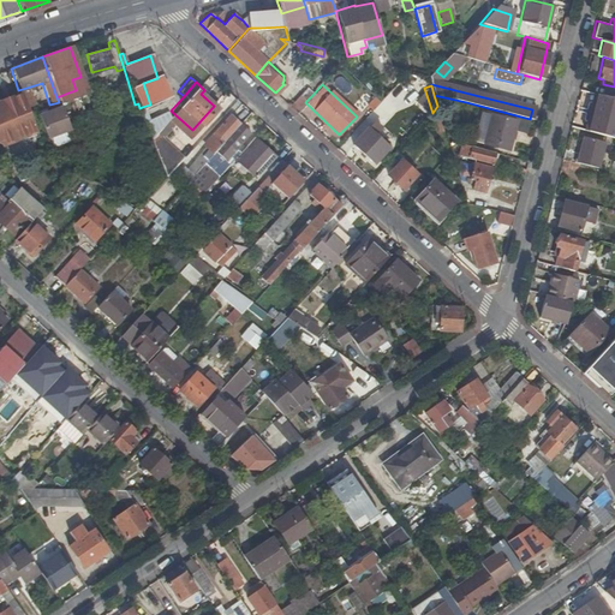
[(30,100),(27,88),(18,90),(21,95),(23,101),(30,100)]
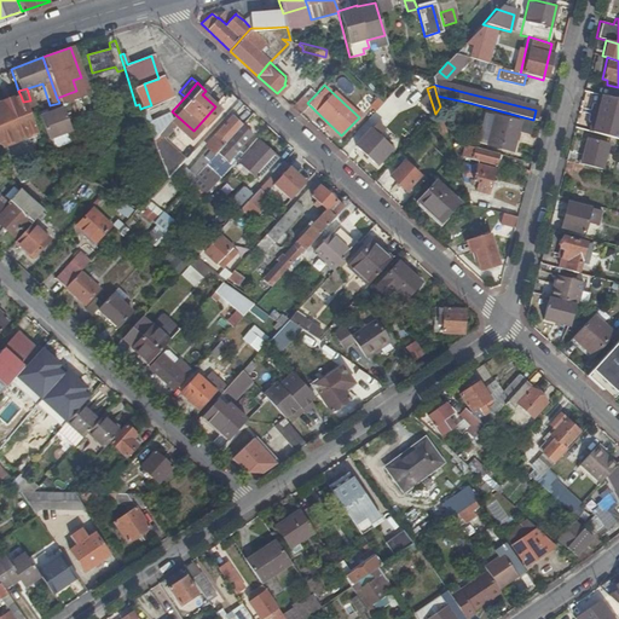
[(307,103),(308,102),(304,97),(295,90),(284,100),(299,114),(307,103)]
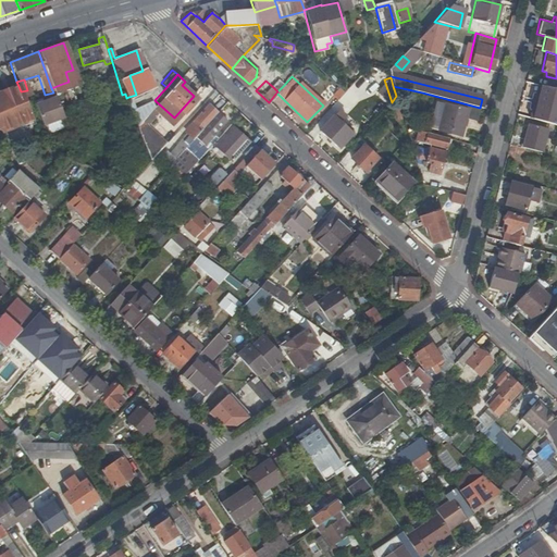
[(277,91),(284,85),(280,81),(273,87),(277,91)]
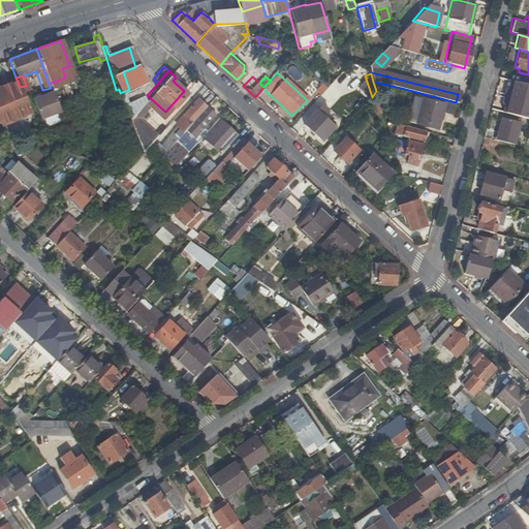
[(65,78),(59,80),(63,92),(69,90),(65,78)]
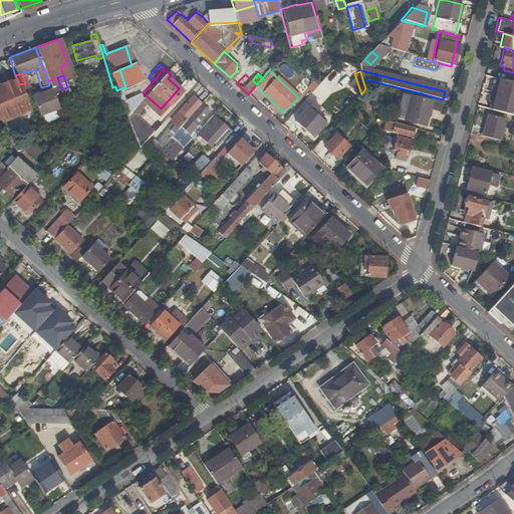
[(513,81),(497,78),(489,108),(513,114),(513,81)]
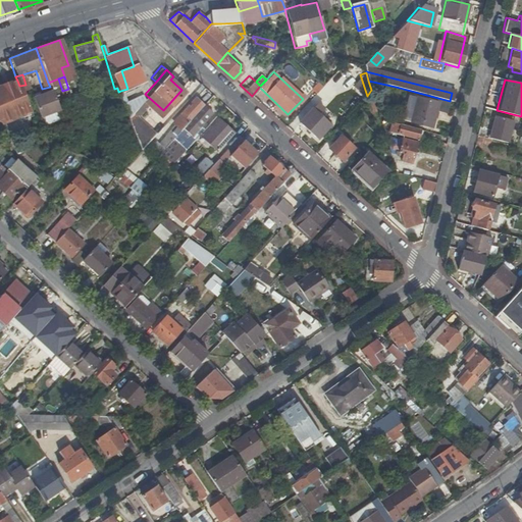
[(17,81),(0,87),(0,123),(30,112),(22,94),(19,86),(17,81)]
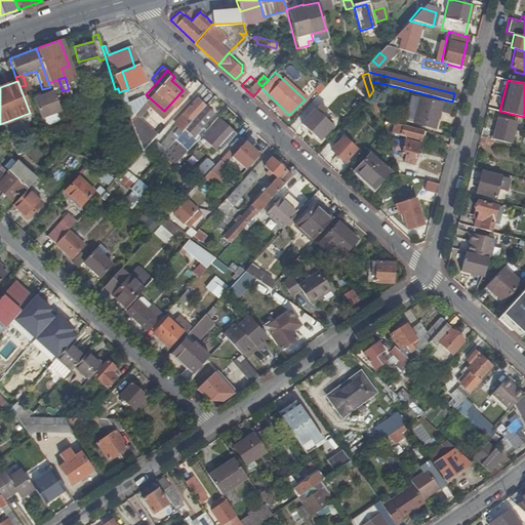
[(322,87),(318,84),(312,90),(316,94),(318,92),(322,87)]
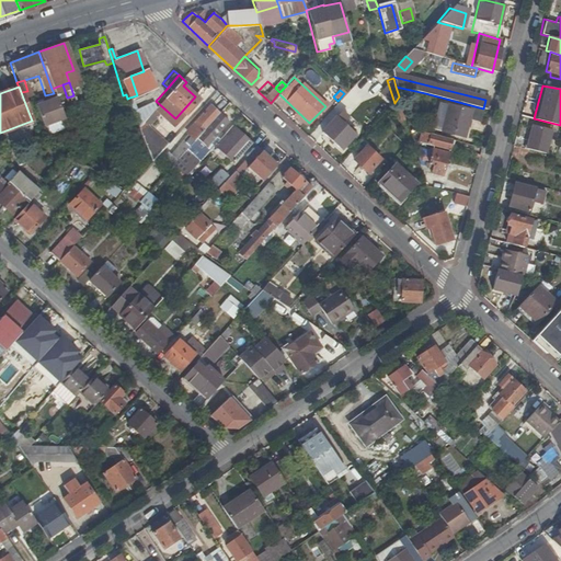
[(133,109),(129,98),(127,99),(126,94),(123,95),(128,111),(133,109)]
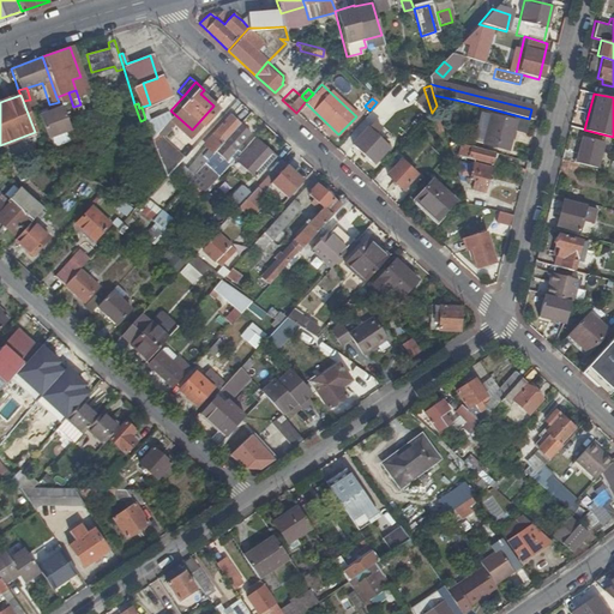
[(46,114),(36,116),(44,140),(68,131),(66,125),(64,118),(59,104),(50,108),(52,112),(46,114)]
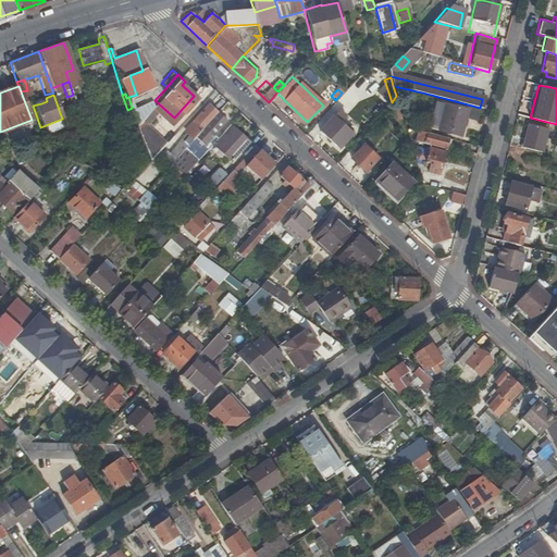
[(396,96),(392,102),(399,130),(406,126),(405,124),(403,115),(396,96)]
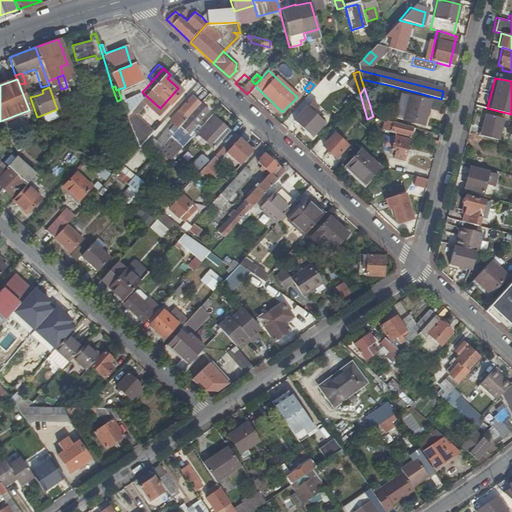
[(308,92),(288,114),(306,131),(321,114),(313,107),(309,103),(316,95),(310,90),(308,92)]
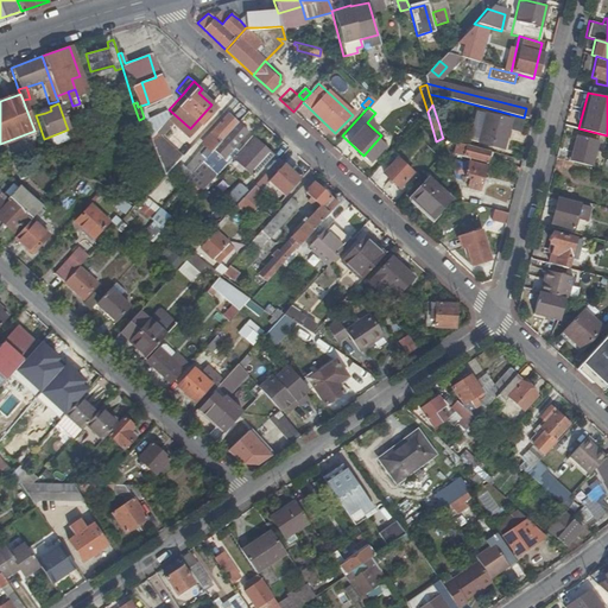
[(164,115),(160,108),(144,118),(139,120),(145,137),(153,126),(164,115)]
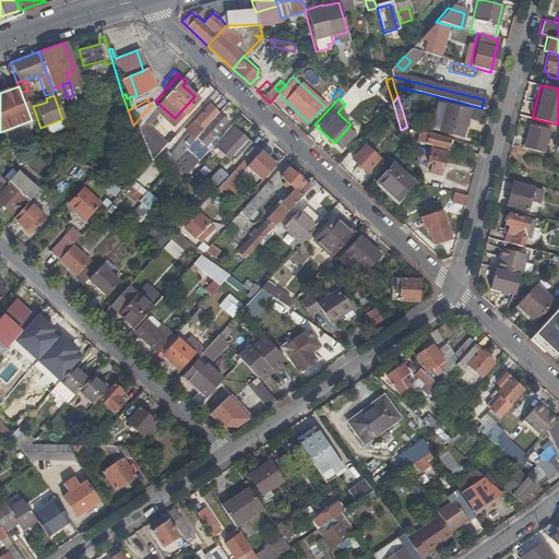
[(190,137),(214,109),(205,102),(191,117),(193,119),(183,130),(190,137)]
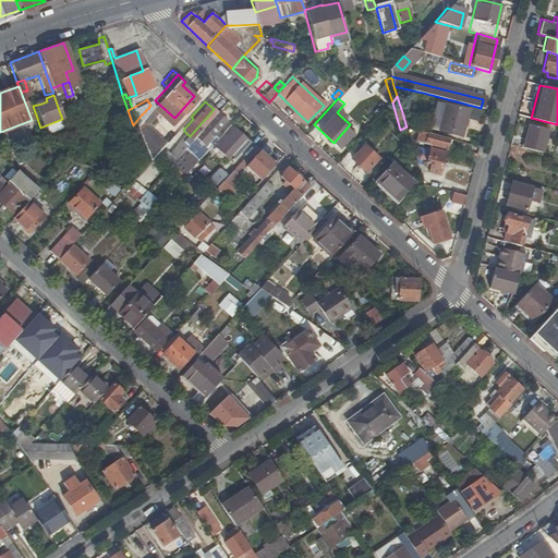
[(435,101),(428,128),(460,135),(466,109),(466,108),(435,101)]
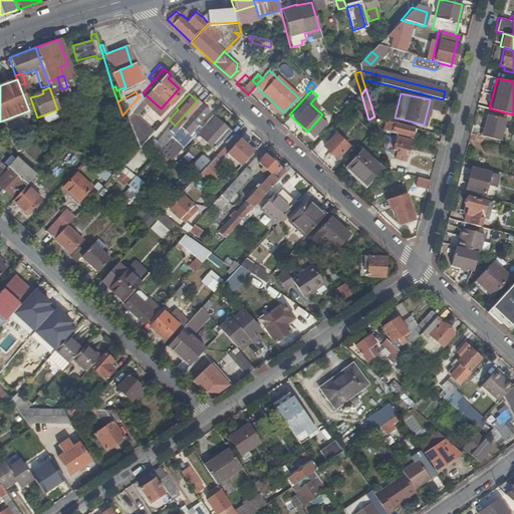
[(322,99),(317,95),(310,103),(314,107),(322,99)]
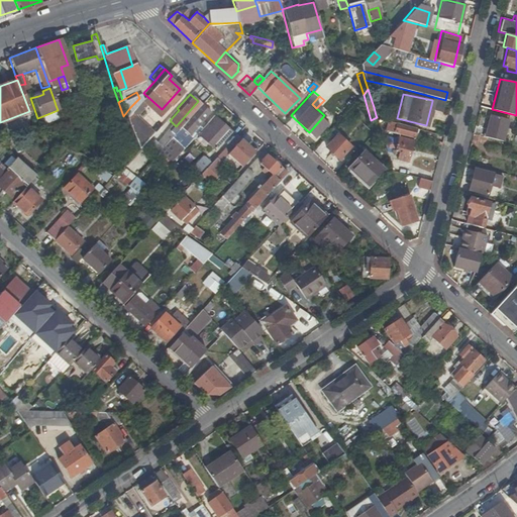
[(77,97),(71,99),(75,110),(81,108),(77,97)]
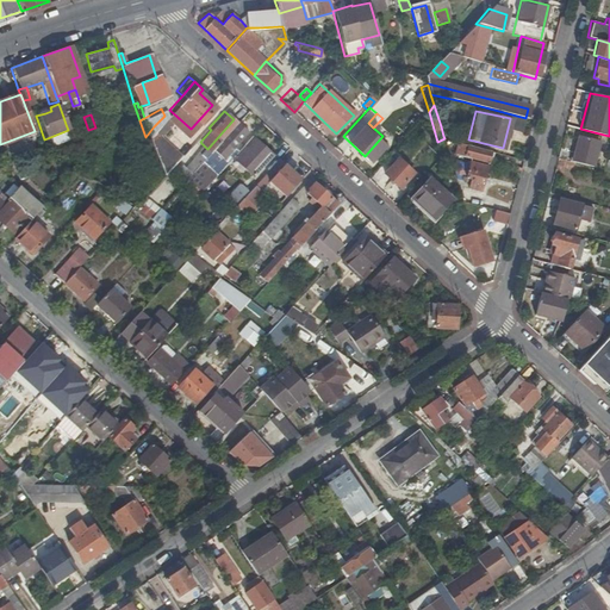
[(83,117),(74,120),(79,136),(88,132),(88,130),(83,117)]
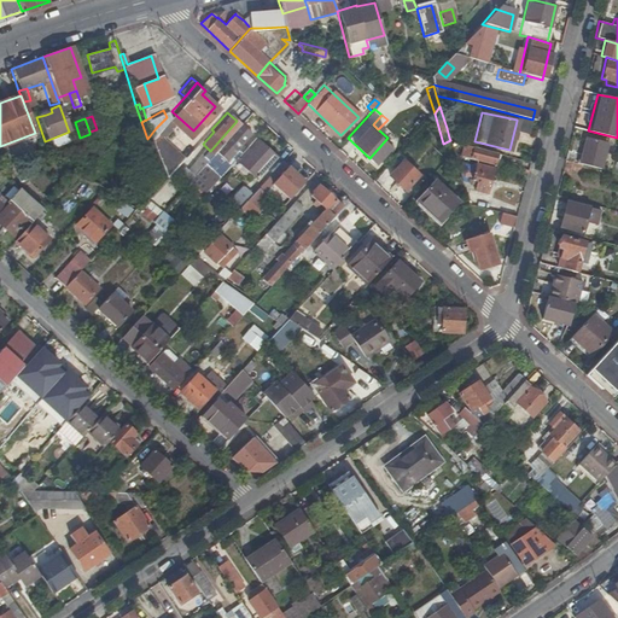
[(193,180),(202,188),(232,155),(237,149),(233,145),(246,129),(237,121),(210,151),(204,158),(202,159),(208,164),(193,180)]
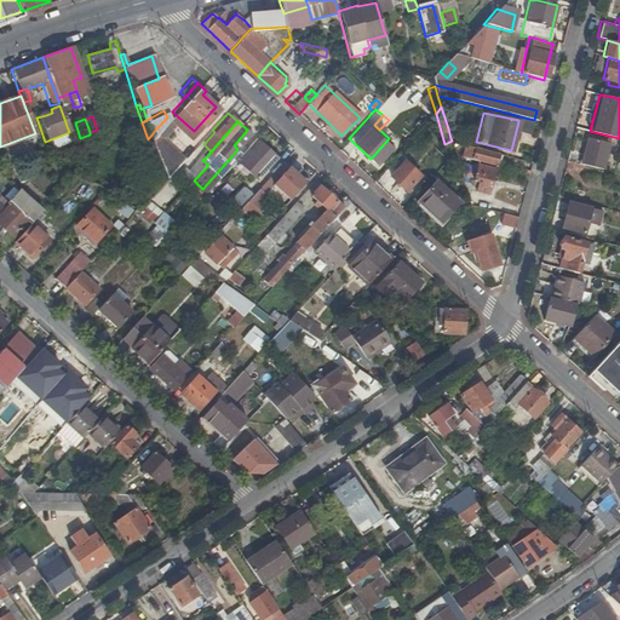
[(80,138),(75,122),(67,126),(69,132),(74,147),(82,143),(80,138)]
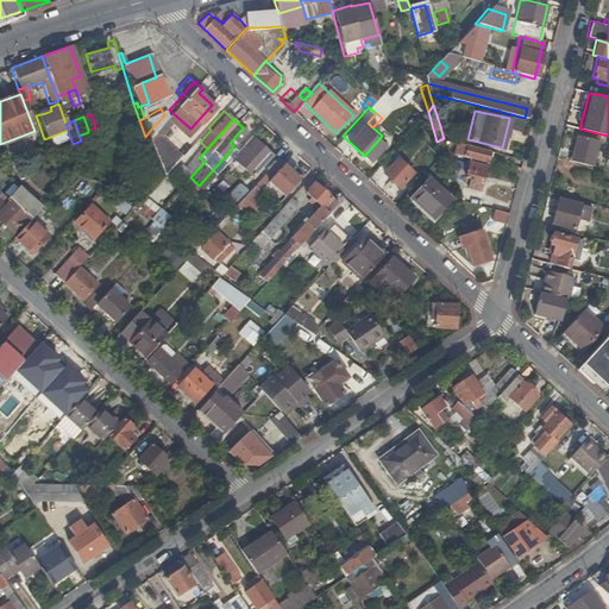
[(181,150),(154,126),(145,137),(157,176),(181,150)]
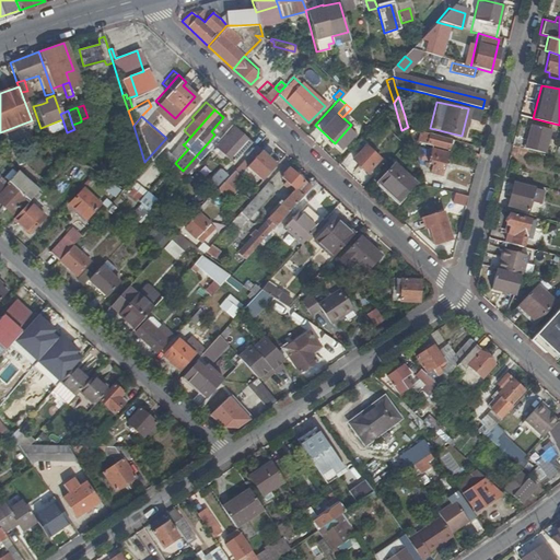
[(415,118),(405,116),(407,125),(413,126),(415,118)]
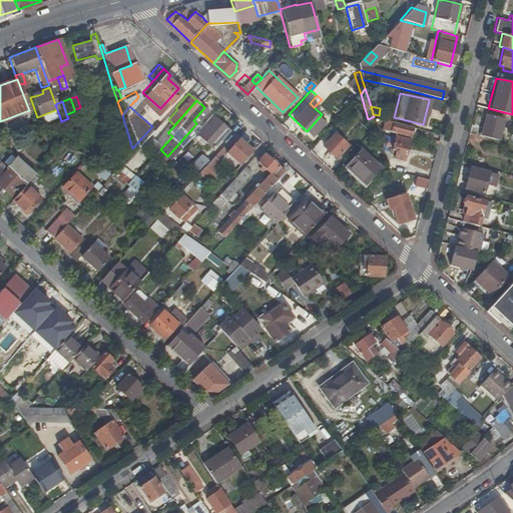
[(196,123),(192,128),(210,144),(227,126),(211,112),(204,120),(201,118),(196,123)]
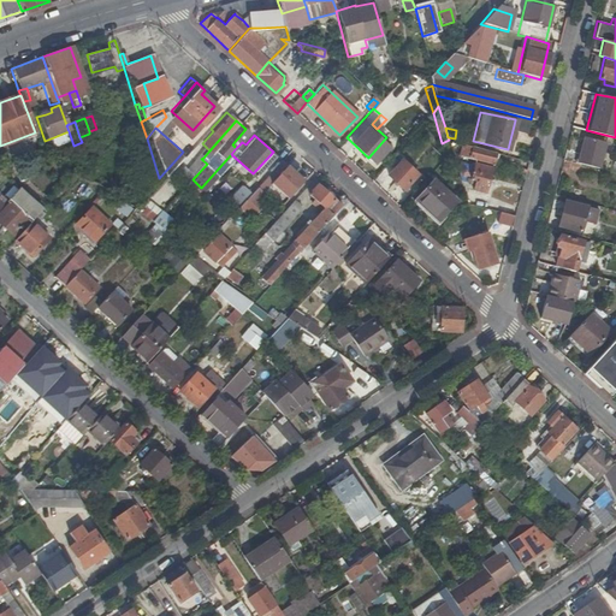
[(578,163),(598,169),(604,142),(584,137),(578,163)]
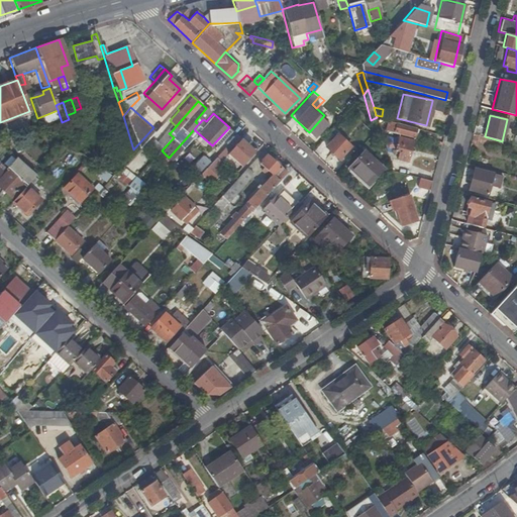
[(377,117),(379,128),(413,136),(416,127),(377,117)]
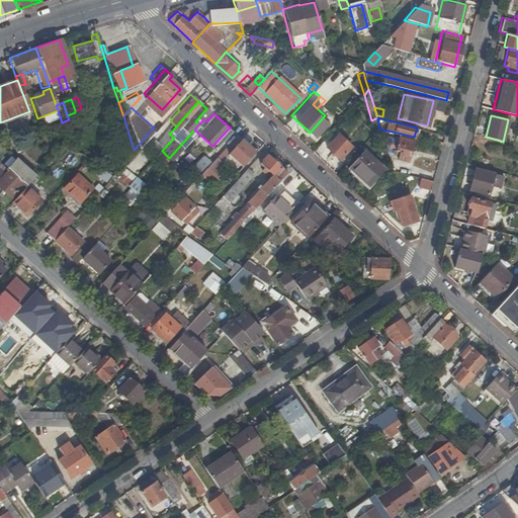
[(154,141),(159,146),(169,134),(171,133),(166,127),(154,141)]
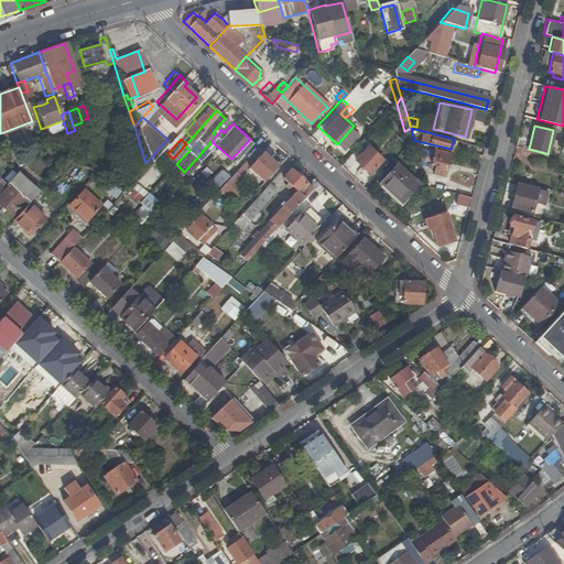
[(274,161),(255,143),(232,169),(237,173),(245,165),(259,179),(274,161)]
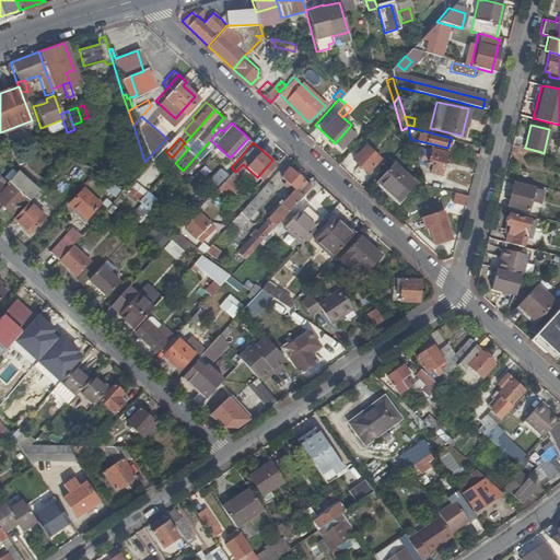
[(357,158),(371,172),(384,158),(370,143),(357,158)]
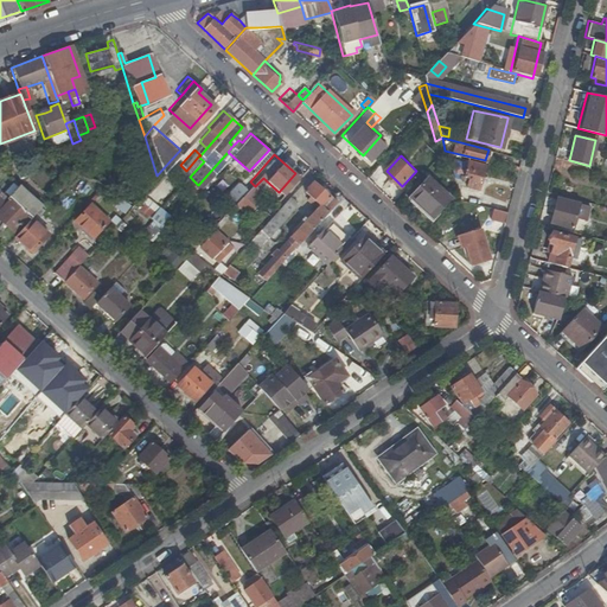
[(477,189),(484,164),(467,159),(466,161),(459,159),(454,174),(462,177),(460,185),(477,189)]
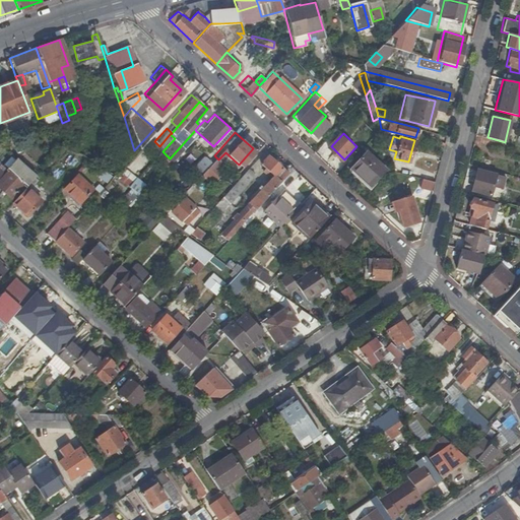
[(16,143),(8,147),(15,161),(17,158),(25,149),(23,144),(18,147),(16,143)]
